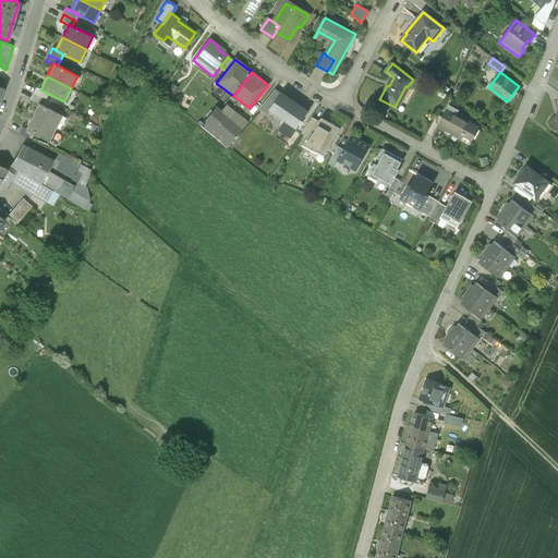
[(48,94),(40,89),(37,87),(34,94),(46,99),(48,94)]
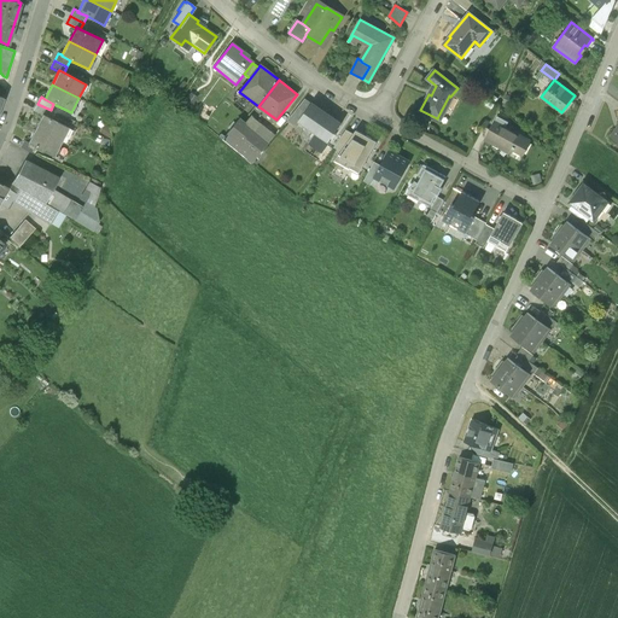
[(305,99),(289,118),(297,124),(299,121),(312,103),(305,99)]
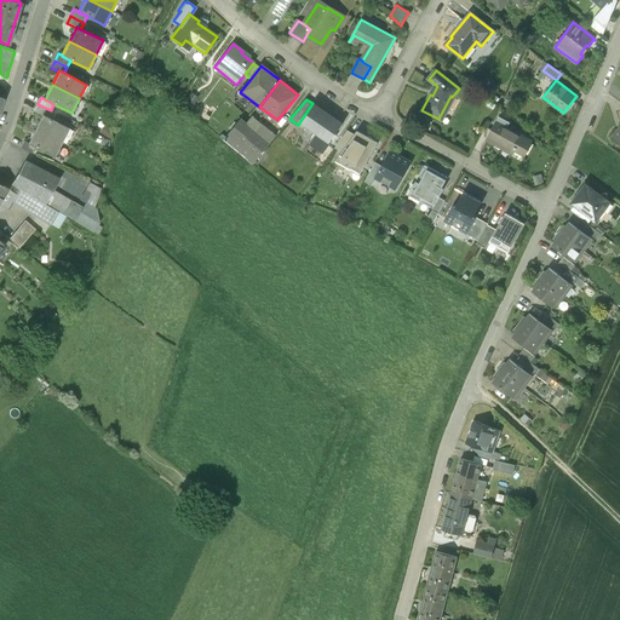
[(331,116),(313,103),(300,121),(319,133),(331,116)]
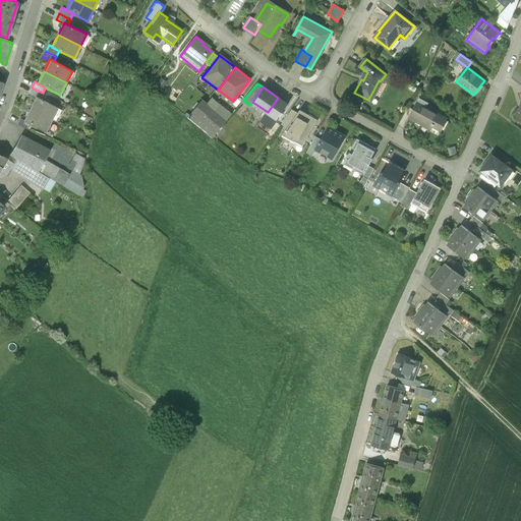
[(43,93),(32,88),(29,94),(36,97),(40,99),(43,93)]
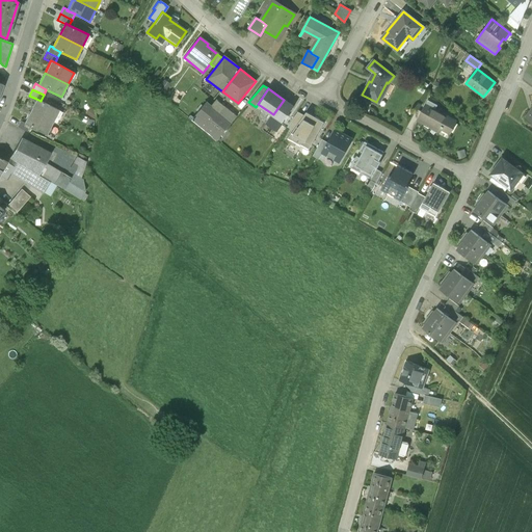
[(41,101),(36,99),(30,111),(53,122),(59,110),(41,101)]
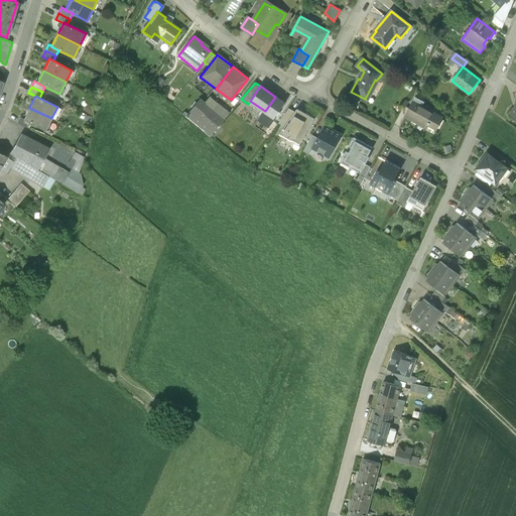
[(285,103),(275,97),(265,111),(259,120),(268,127),(285,103)]
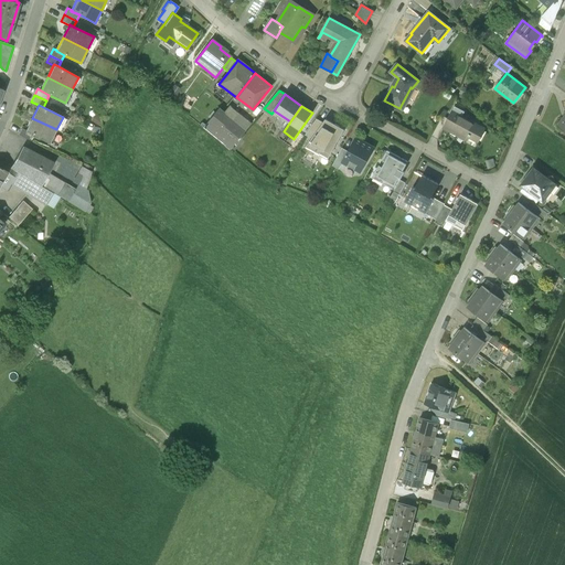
[(245,131),(217,109),(203,127),(231,149),(245,131)]
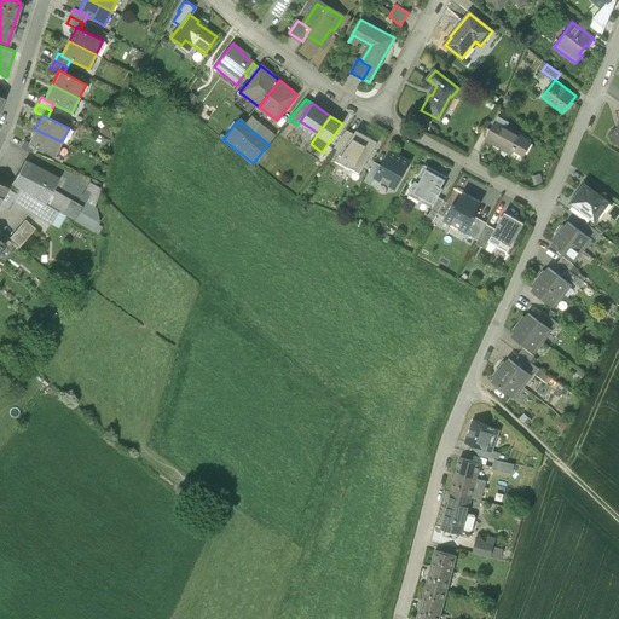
[(530,142),(496,123),(491,131),(486,140),(499,148),(507,146),(508,144),(512,145),(513,149),(514,149),(522,154),(530,142)]
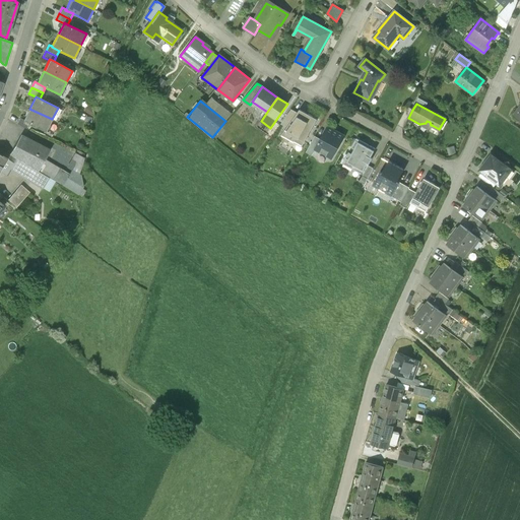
[(407,107),(397,125),(403,128),(408,118),(412,110),(407,107)]
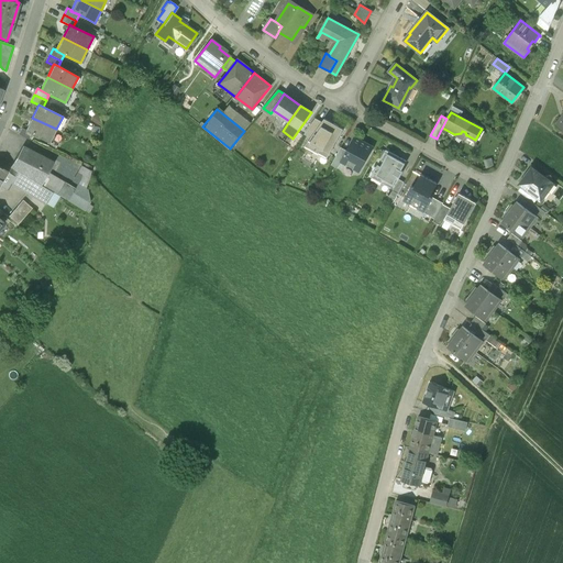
[(56,129),(32,118),(25,130),(33,134),(50,142),(56,129)]
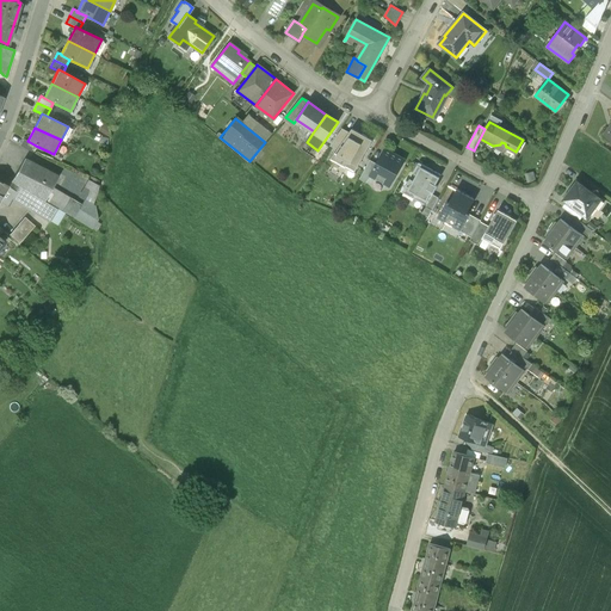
[(343,153),(350,141),(355,134),(346,129),(334,148),(343,153)]
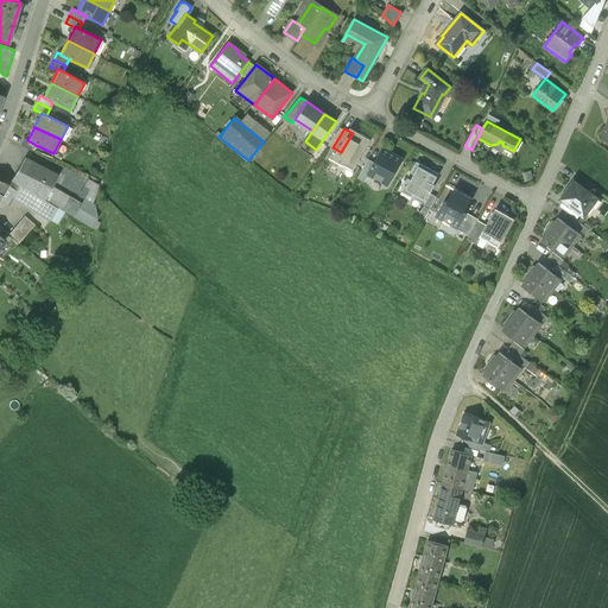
[(359,172),(375,144),(359,133),(353,144),(348,140),(341,152),(336,159),(359,172)]
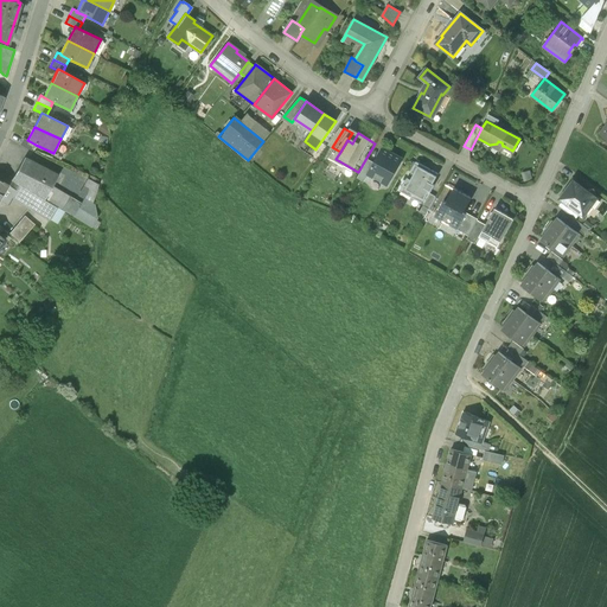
[(36,145),(27,140),(24,138),(20,145),(32,151),(36,145)]
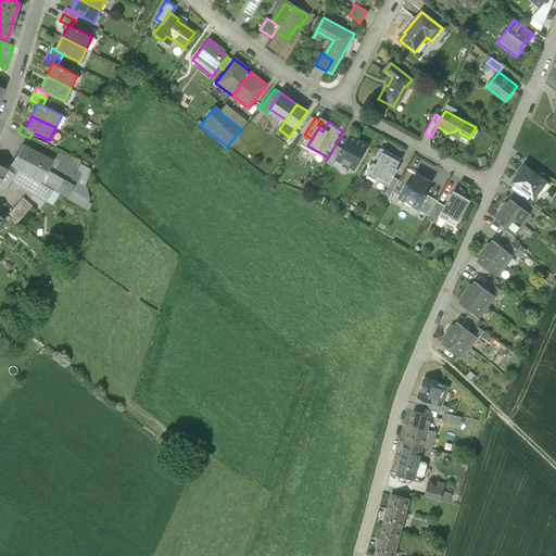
[(343,149),(337,160),(354,169),(368,146),(351,136),(343,149)]
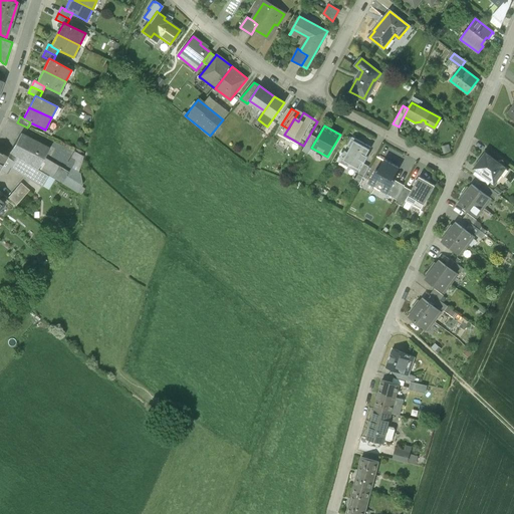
[(49,148),(21,134),(9,153),(16,157),(37,169),(44,158),(49,148)]
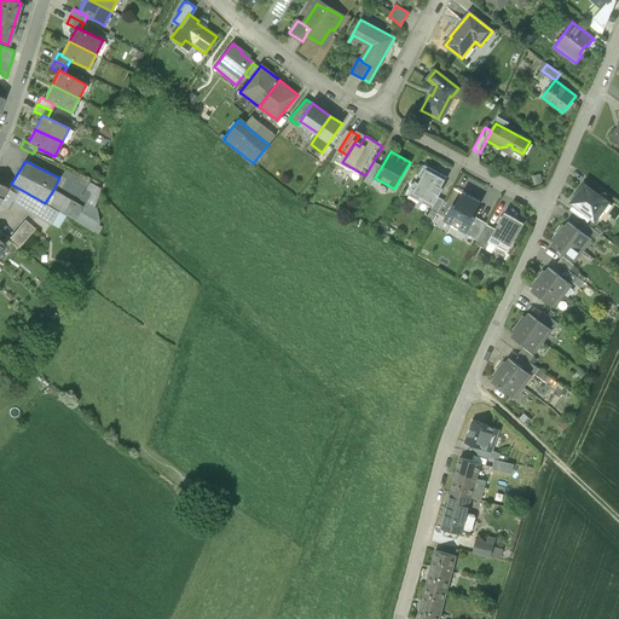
[(382,166),(375,162),(364,181),(371,185),(375,178),(382,166)]
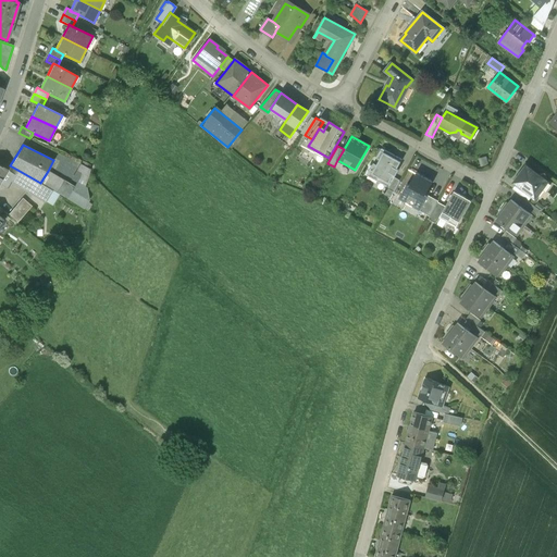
[(403,159),(382,148),(376,158),(380,160),(376,165),(373,163),(368,173),(379,180),(378,181),(388,187),(395,177),(398,170),(397,169),(403,159)]
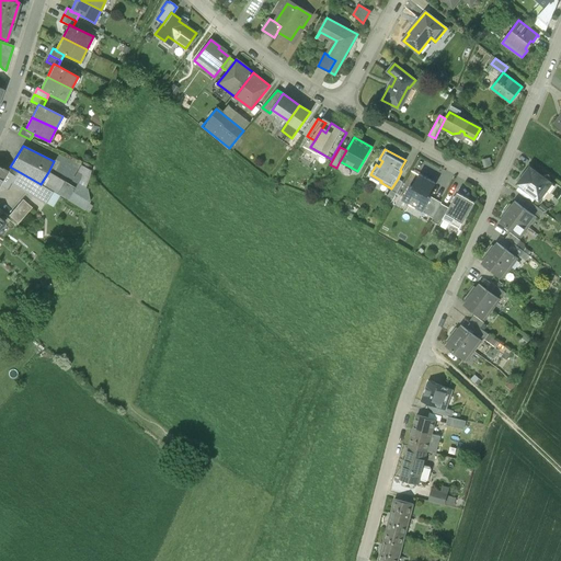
[(10,167),(0,160),(0,167),(8,171),(14,175),(18,171),(10,167)]
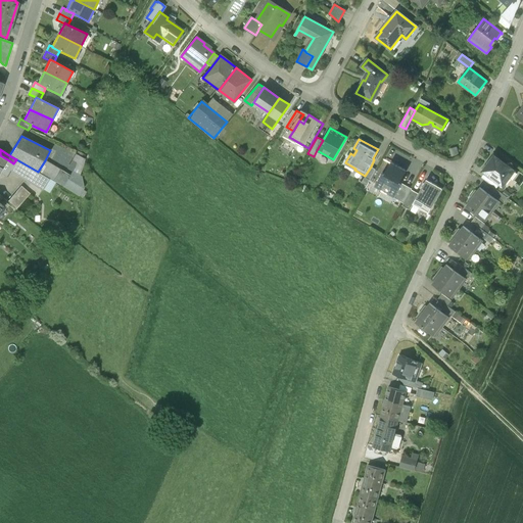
[(84,158),(76,154),(73,159),(76,162),(73,172),(80,175),(83,165),(84,158)]
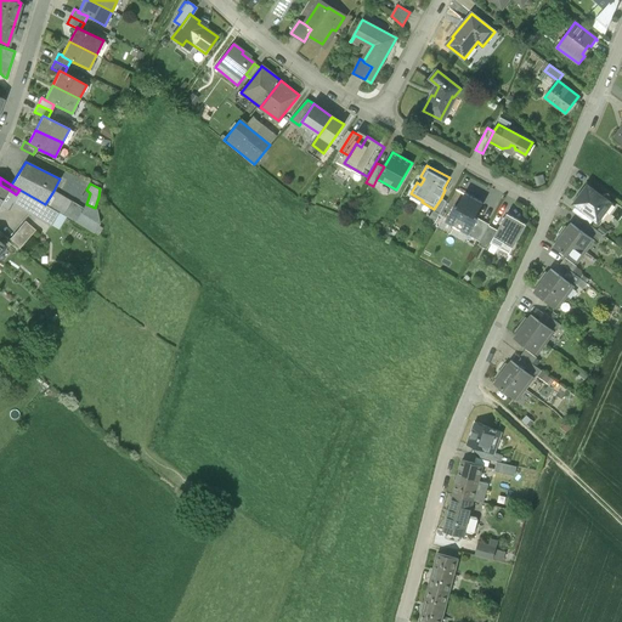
[(9,190),(0,185),(0,204),(7,209),(12,201),(5,196),(9,190)]
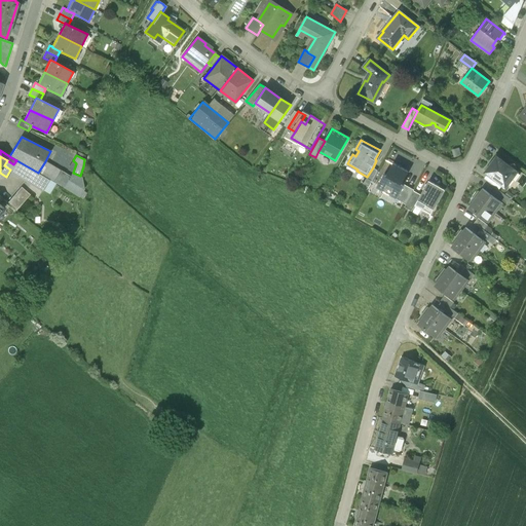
[(517,172),(496,157),(485,172),(488,174),(502,185),(505,187),(512,178),(515,181),(520,175),(516,172),(517,172)]
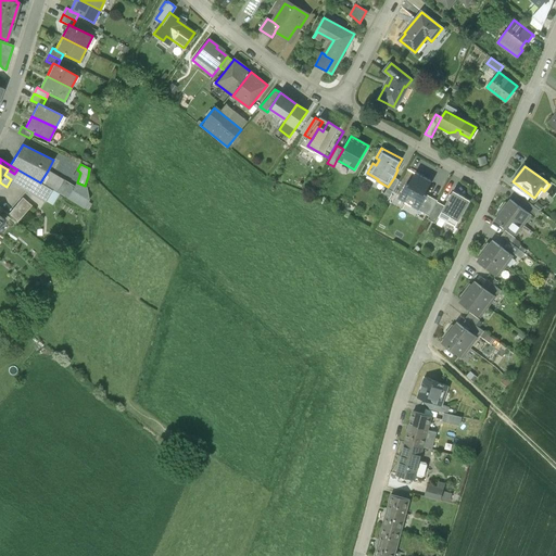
[(14,174),(8,169),(4,175),(11,179),(14,175),(14,174)]
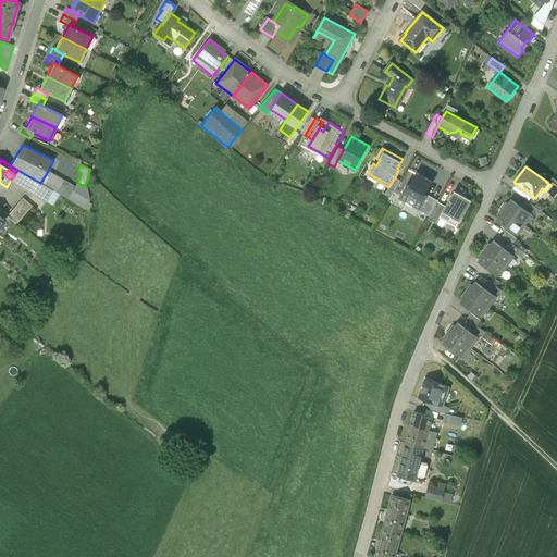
[(40,183),(17,170),(14,174),(14,175),(11,180),(34,195),(40,183)]
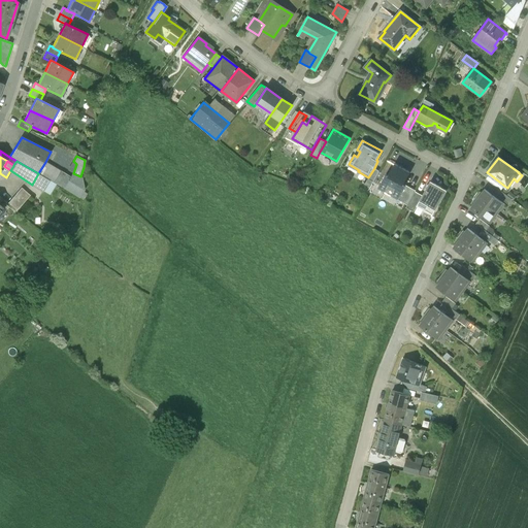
[(61,171),(45,162),(38,173),(55,183),(61,171)]
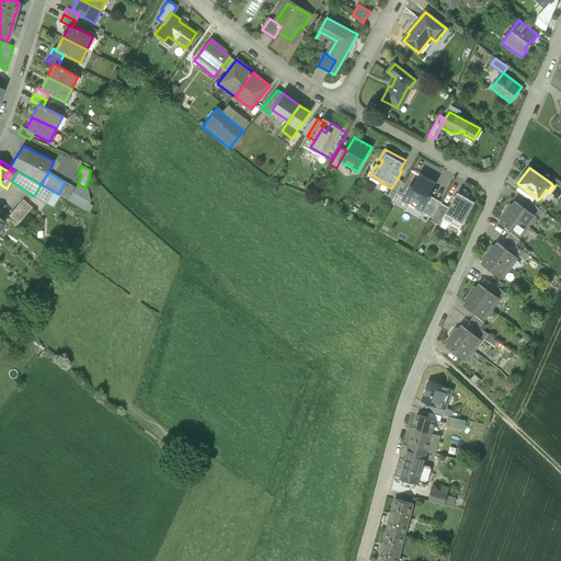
[(438,184),(420,174),(413,187),(410,185),(402,199),(423,212),(433,195),(438,184)]
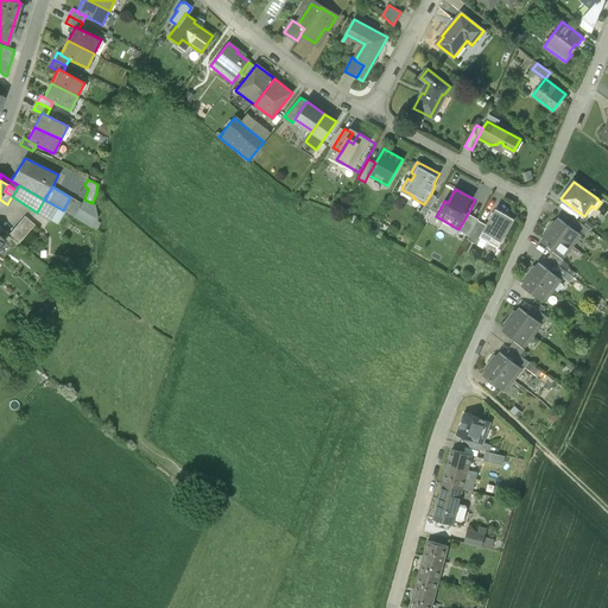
[(424,204),(424,206),(430,209),(437,197),(431,194),(424,204)]
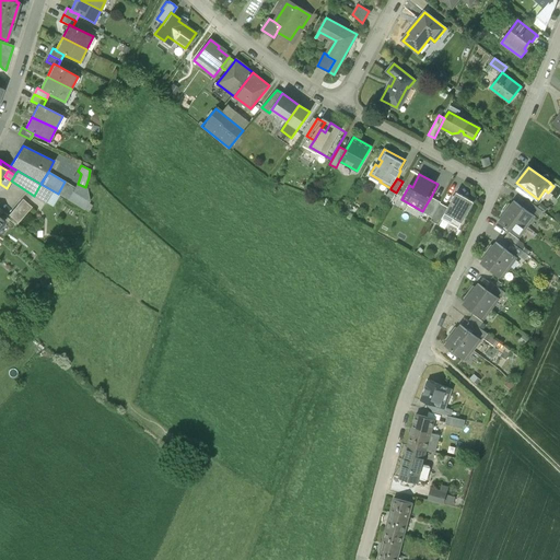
[(74,187),(65,182),(58,194),(68,199),(74,187)]
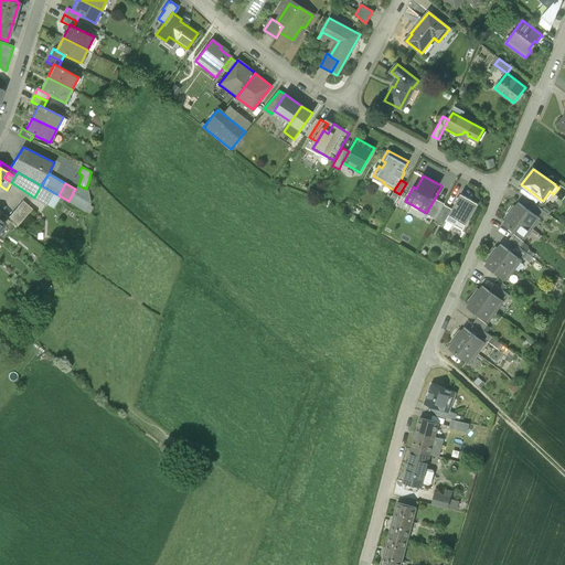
[(75,189),(68,201),(85,212),(91,203),(88,191),(86,189),(78,185),(77,184),(75,189)]
